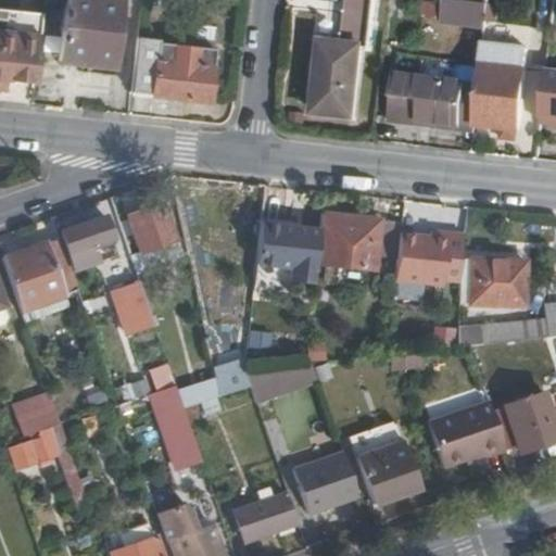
[(115,0),(64,0),(57,62),(110,68),(117,0),(115,0)]
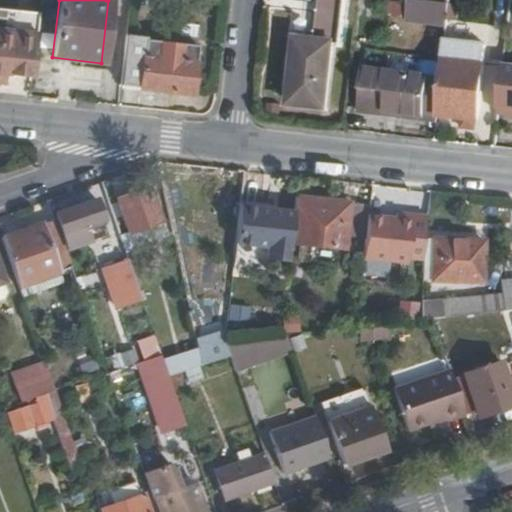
[(320,0),(316,40),(298,38),(291,104),(326,108),(335,19),(343,20),(344,0),(320,0)]
